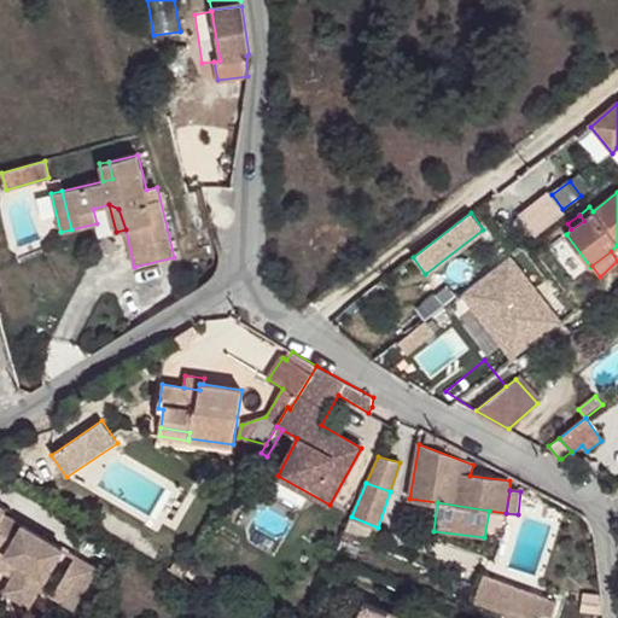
[(0,567),(13,577),(6,592),(29,605),(62,549),(3,514),(6,508),(0,505),(0,567)]
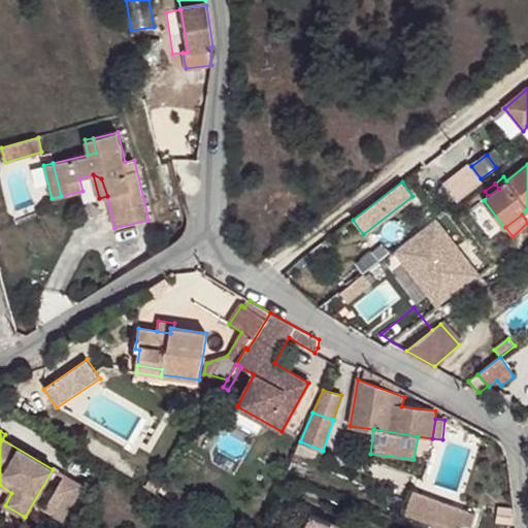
[(64,476),(44,508),(62,519),(81,487),(64,476)]
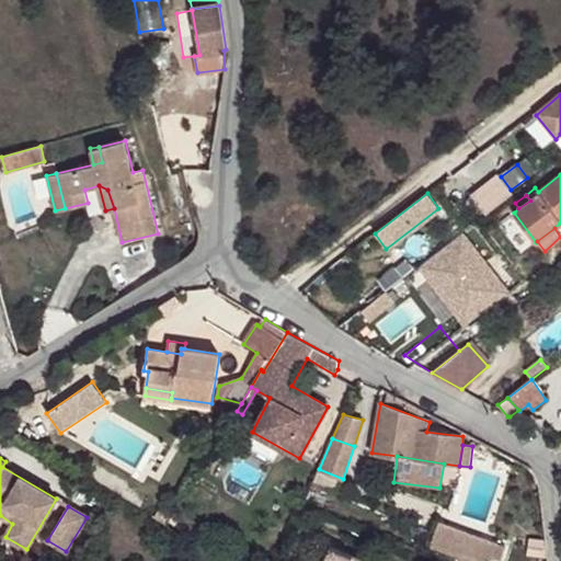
[(441,522),(433,544),(461,553),(458,560),(476,560),(477,560),(478,560),(490,560),(492,557),(500,560),(505,546),(441,522)]
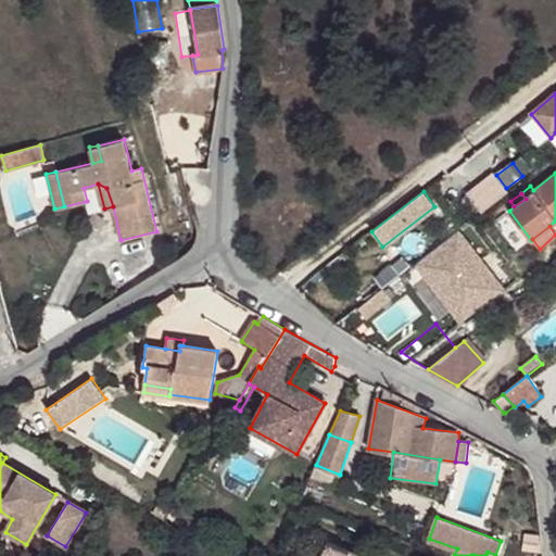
[(361,555),(328,541),(319,555),(361,555)]
